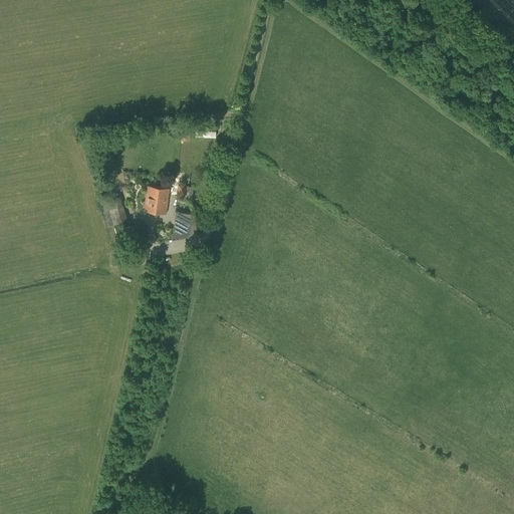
[(195,137),(216,138),(216,130),(195,130),(195,137)]
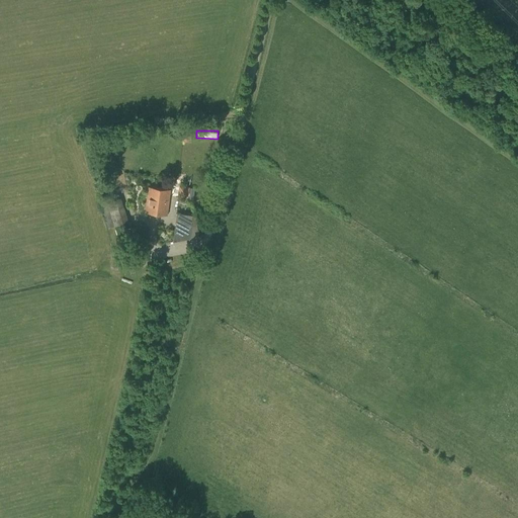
[(98,159),(103,158),(105,157),(101,141),(94,142),(98,159)]
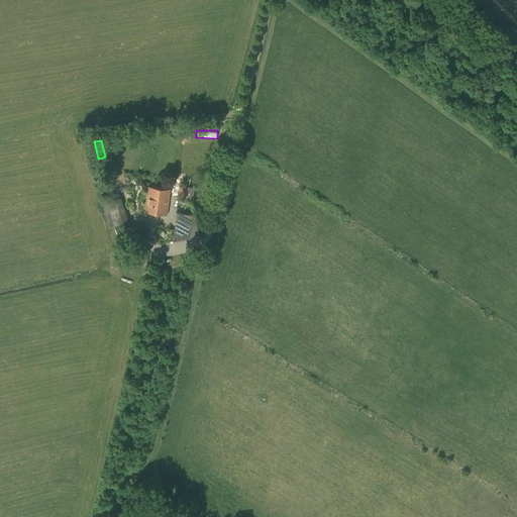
[(167,214),(171,189),(147,186),(144,211),(167,214)]
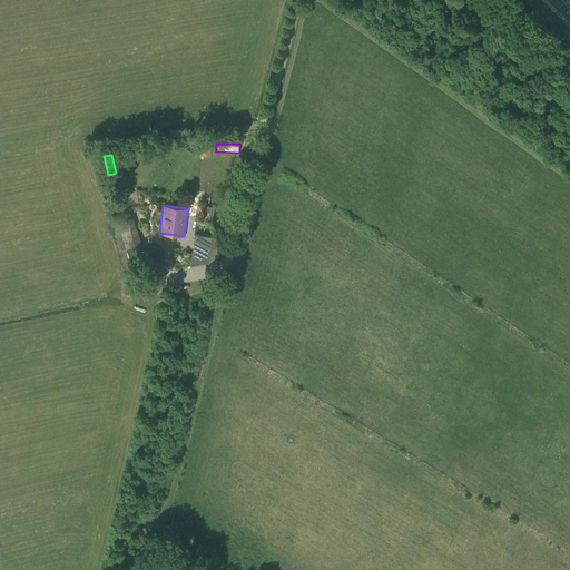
[(141,244),(133,217),(110,224),(119,252),(136,246),(138,253),(146,249),(144,244),(141,244)]
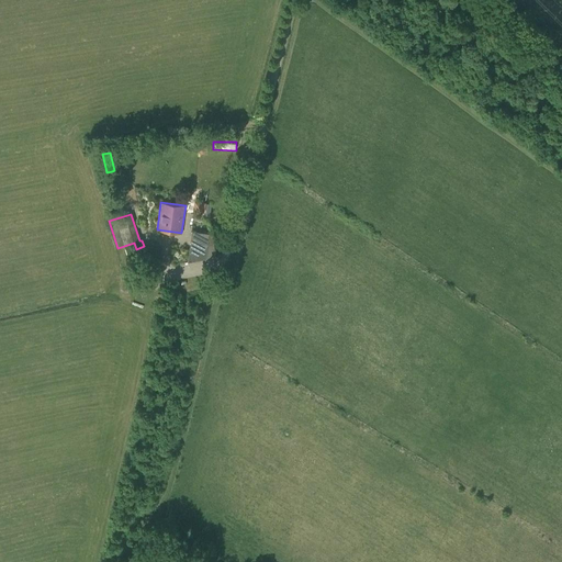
[(191,232),(188,262),(205,259),(214,259),(217,235),(191,232)]
